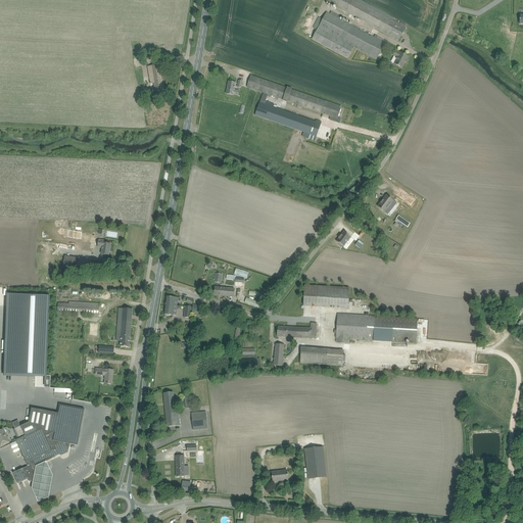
[(359,0),(326,0),(326,1),(398,41),(406,28),(393,20),(394,18),(359,0)]
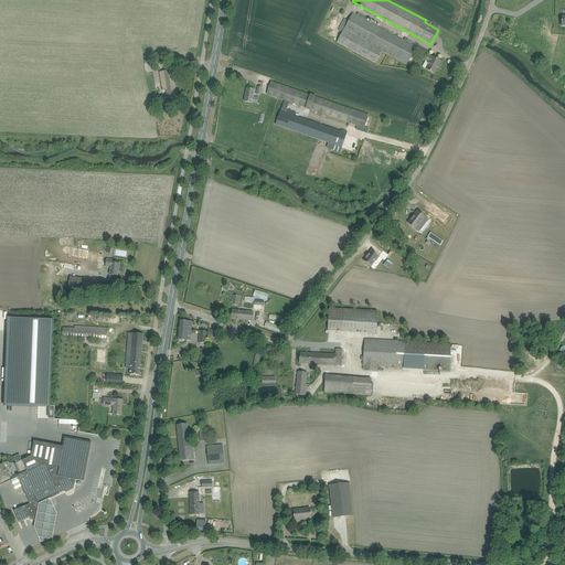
[(342,32),(337,43),(376,64),(382,51),(402,62),(406,64),(416,46),(411,44),(407,42),(408,40),(405,38),(404,41),(364,20),(365,17),(358,13),(356,16),(352,13),(349,21),(344,19),(338,30),(342,32)]
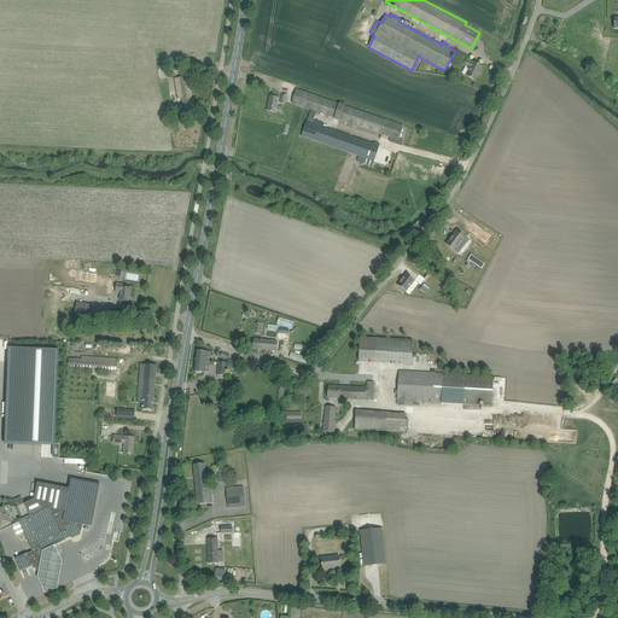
[(466,76),(476,81),(483,68),(473,63),(467,60),(465,65),(470,69),(466,76)]
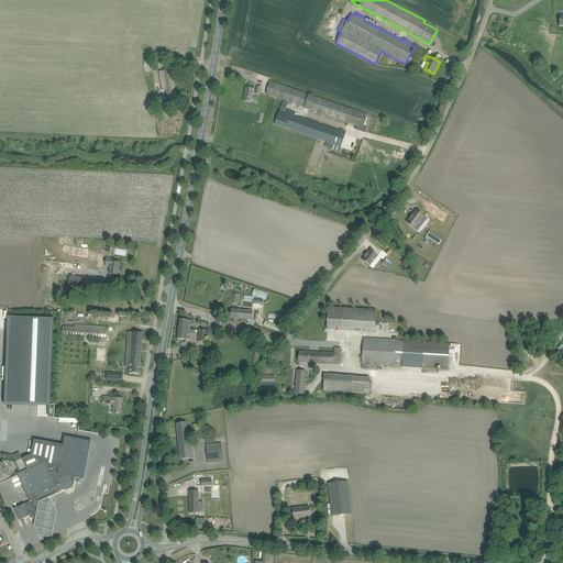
[(172,70),(167,70),(159,72),(163,90),(166,90),(167,99),(177,98),(172,70)]
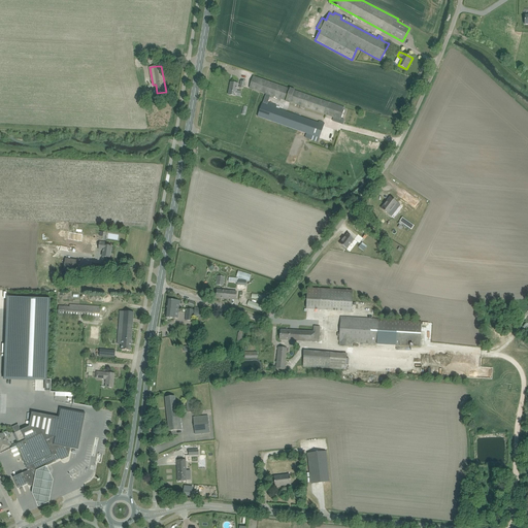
[(250,89),(266,94),(262,103),(258,117),(307,134),(309,134),(307,139),(318,142),(320,138),(324,125),(275,108),(276,105),(268,102),(269,97),(279,100),(281,99),(340,121),(344,108),(254,76),(250,89)]
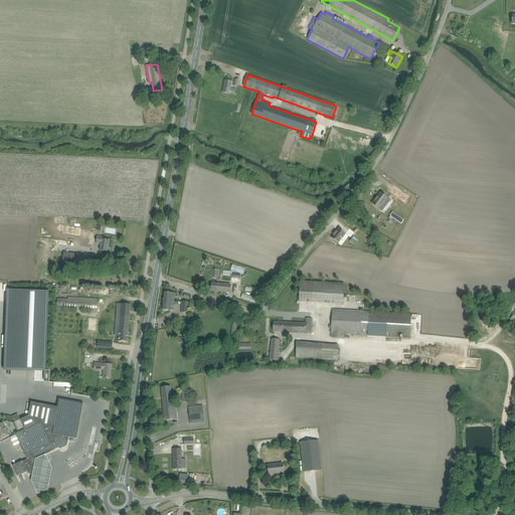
[(232,81),(230,81),(225,80),(222,93),(229,94),(234,95),(235,90),(230,89),(232,81)]
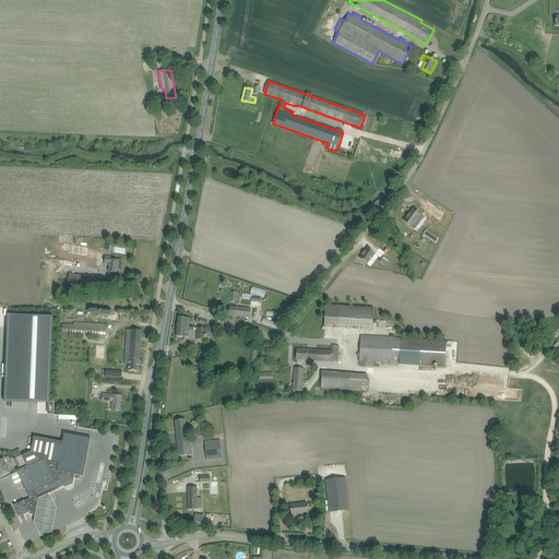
[(404,221),(407,224),(411,227),(420,215),(413,209),(404,221)]
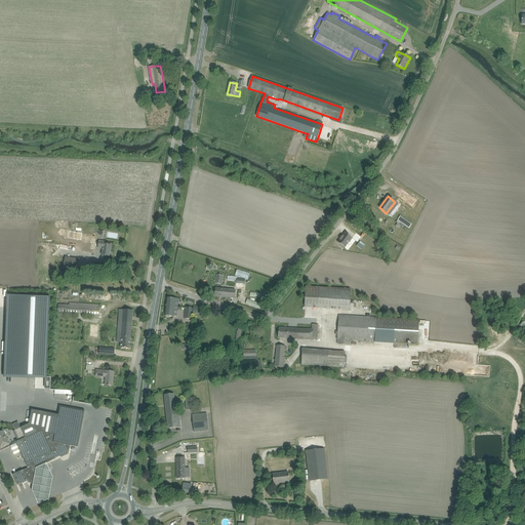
[(396,220),(409,228),(411,224),(399,216),(396,220)]
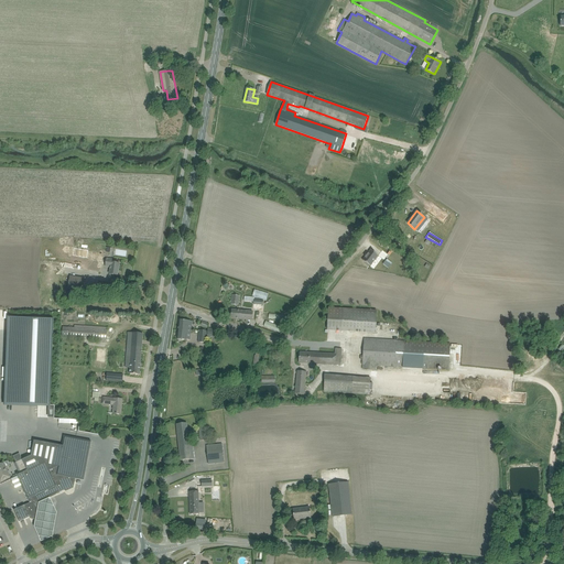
[(413,240),(409,245),(416,252),(421,247),(413,240)]
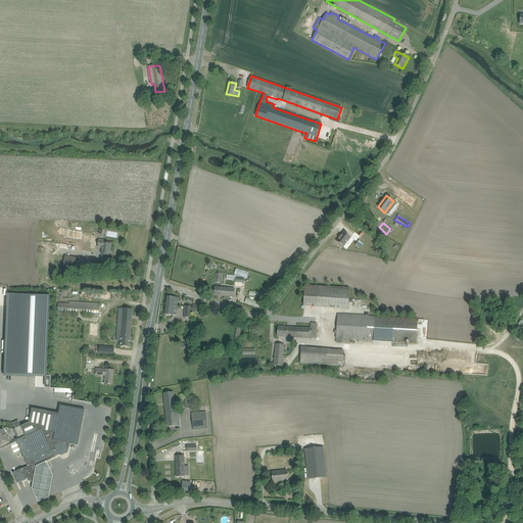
[(344,232),(336,241),(343,247),(350,237),(344,232)]
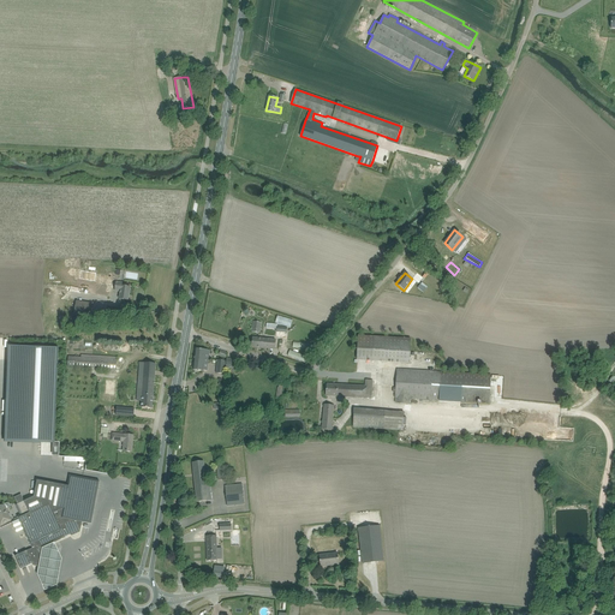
[(115,291),(120,292),(119,302),(125,303),(125,300),(127,300),(130,287),(121,286),(123,284),(117,282),(115,291)]
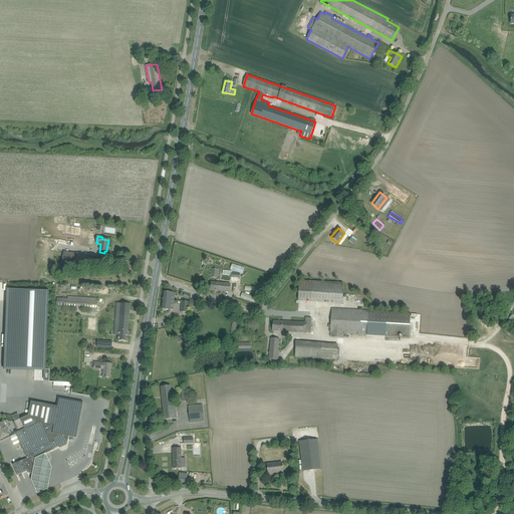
[(64,252),(62,264),(75,266),(77,254),(64,252)]
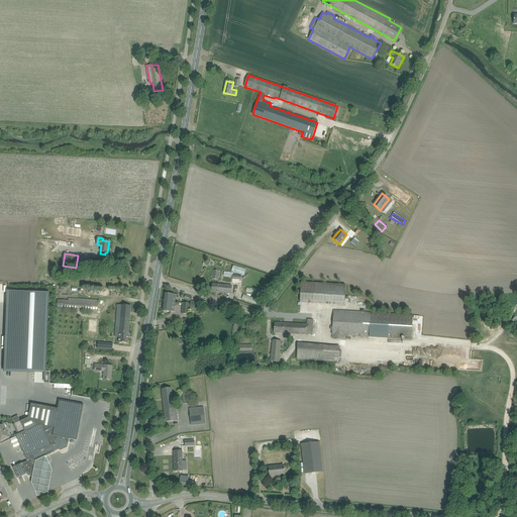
[(246,269),(233,266),(232,272),(244,275),(246,269)]
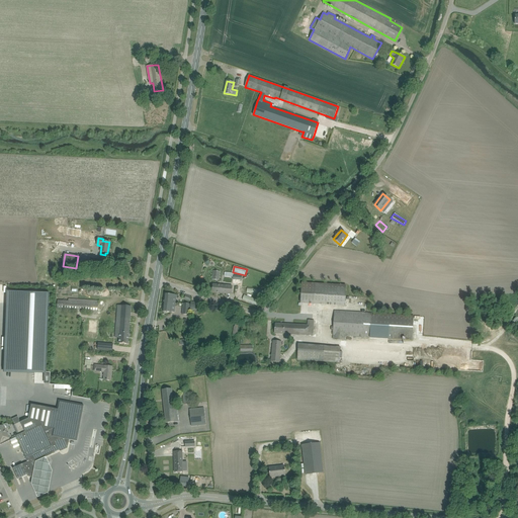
[(300,303),(345,306),(346,285),(301,283),(300,303)]
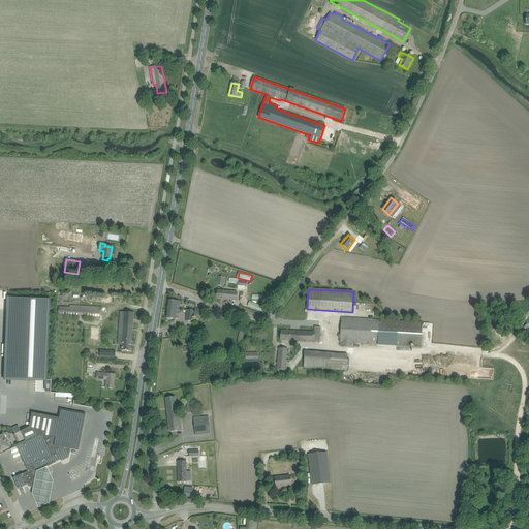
[(217,290),(217,293),(217,299),(237,301),(238,292),(217,290)]
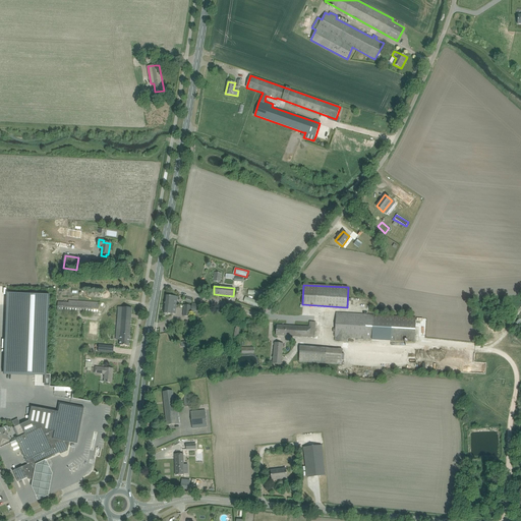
[(7,293),(4,373),(46,374),(49,295),(7,293)]
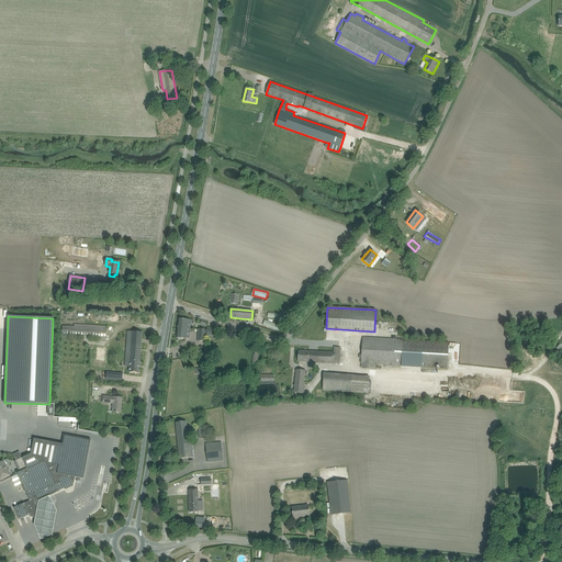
[(179,318),(178,329),(184,329),(184,327),(191,328),(191,321),(192,321),(190,319),(190,318),(187,318),(187,319),(179,318)]
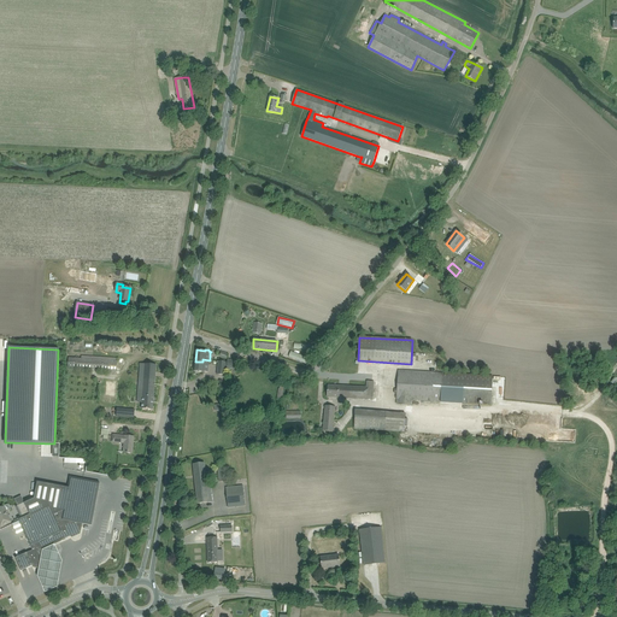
[(291,351),(289,357),(304,363),(305,363),(307,359),(307,357),(306,357),(304,356),(291,351)]
